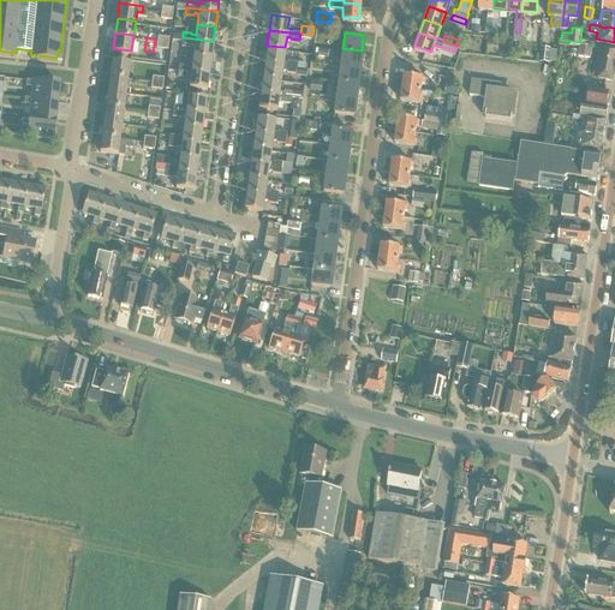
[(212,57),(213,41),(183,37),(181,43),(190,45),(190,42),(195,43),(193,54),(212,57)]
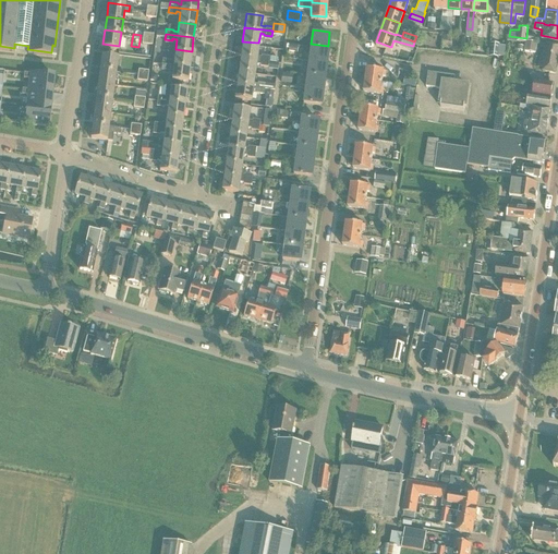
[(538,39),(526,37),(525,47),(537,49),(538,39)]
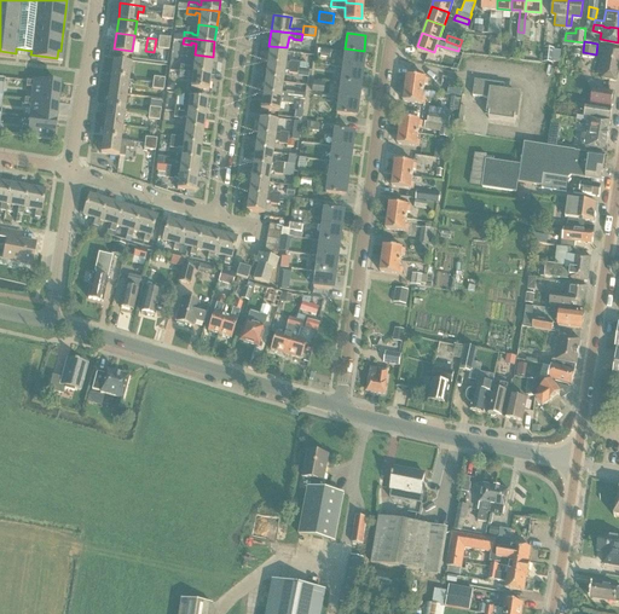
[(617,77),(618,65),(618,46),(607,44),(606,54),(600,53),(597,70),(602,71),(601,75),(617,77)]
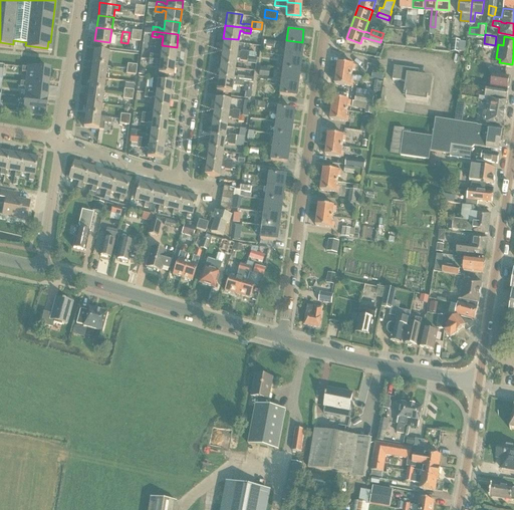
[(238,39),(223,38),(222,50),(247,53),(248,49),(241,48),(241,49),(237,48),(238,39)]
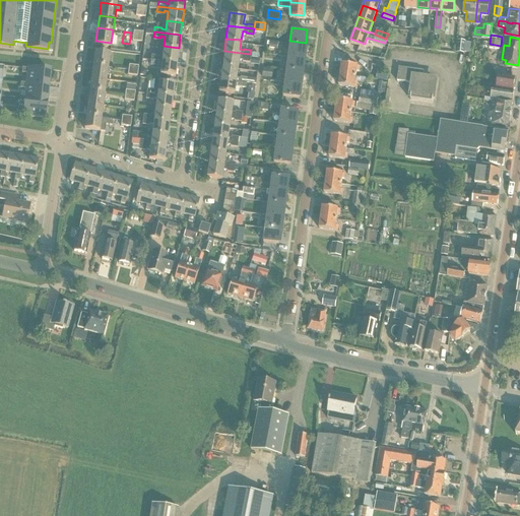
[(306,43),(289,41),(287,53),(304,56),(306,43)]
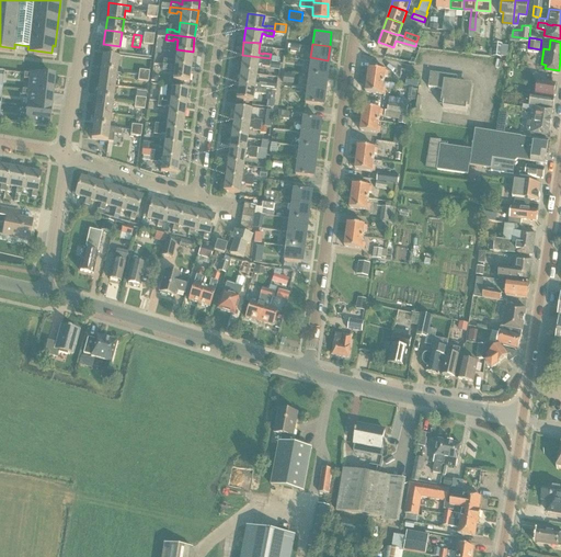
[(193,52),(176,49),(174,59),(171,58),(171,57),(163,56),(162,61),(191,65),(193,52)]
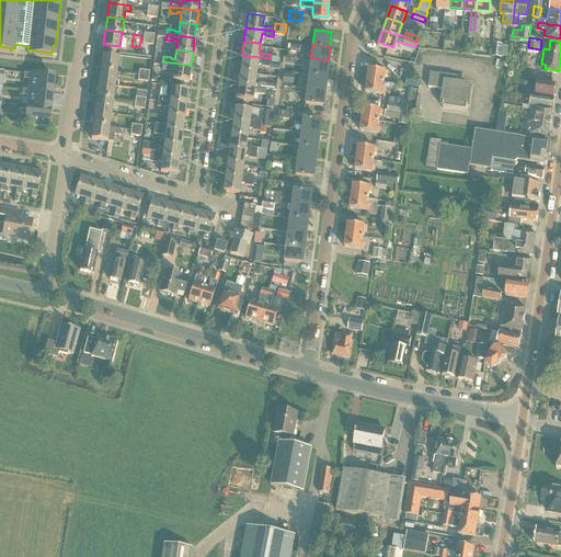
[(102,53),(100,67),(116,69),(118,55),(102,53)]
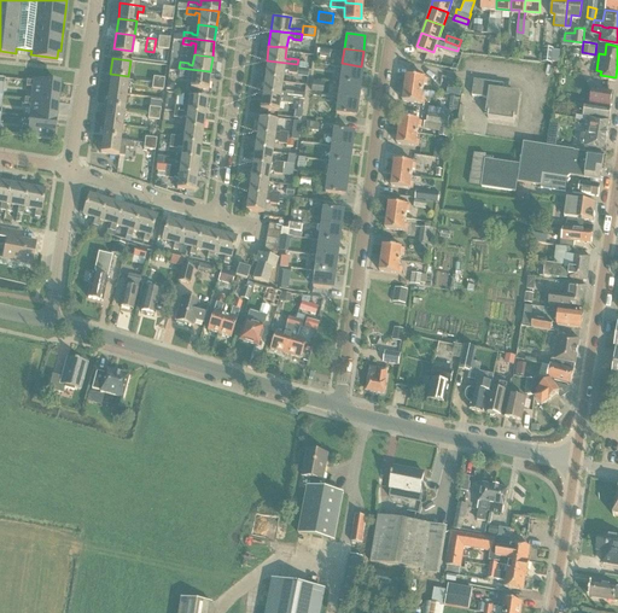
[(297,64),(267,60),(264,75),(283,77),(284,66),(289,68),(287,69),(296,70),(297,64)]
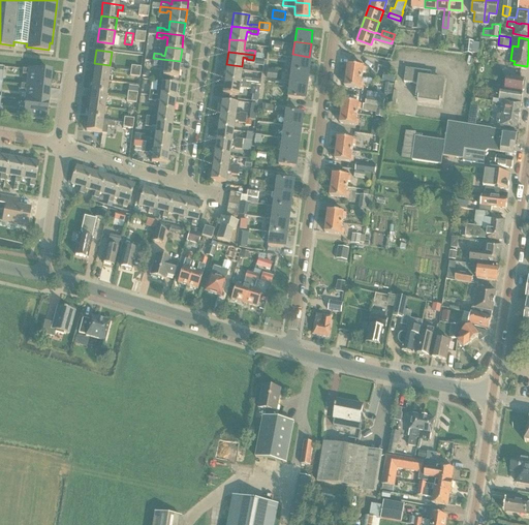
[(292,54),(290,67),(307,69),(309,57),(292,54)]
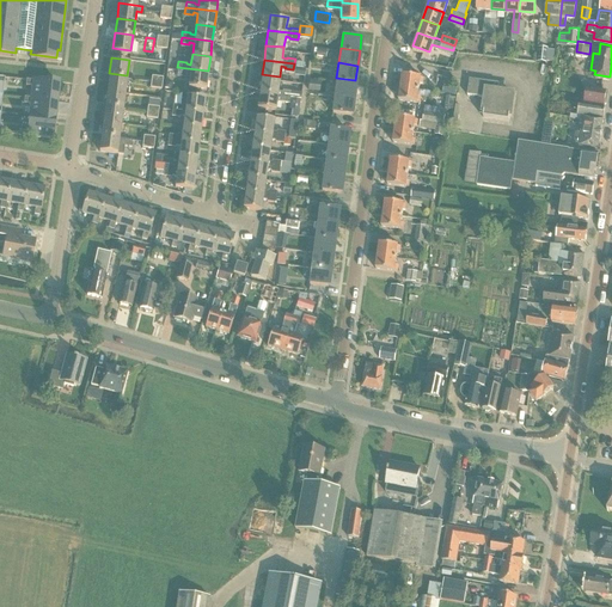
[(208,71),(177,67),(177,73),(185,73),(185,72),(190,73),(188,84),(206,86),(208,71)]
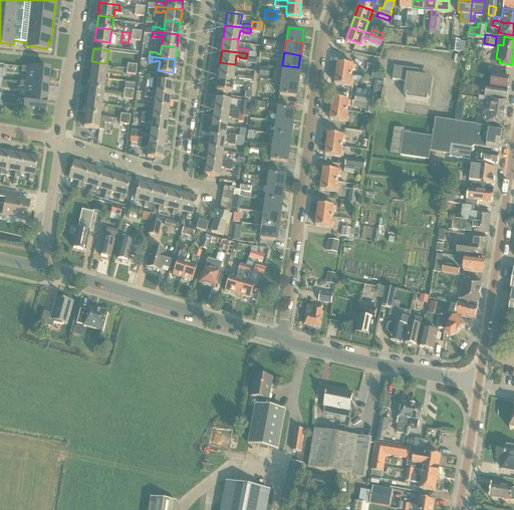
[(337,59),(336,70),(351,72),(352,66),(355,67),(355,62),(353,61),(337,59)]
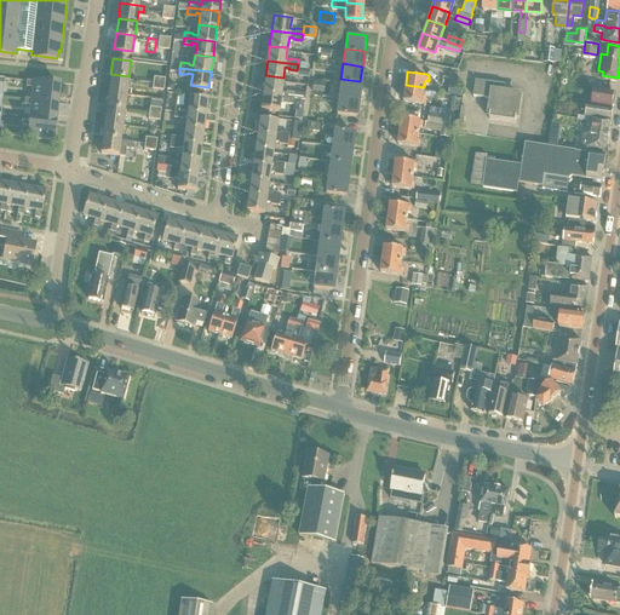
[(128,76),(110,74),(109,88),(127,91),(128,76)]
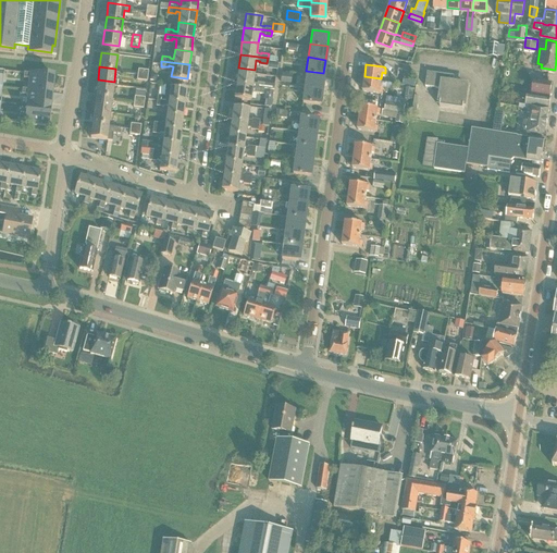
[(255,70),(238,68),(236,82),(263,85),(264,81),(257,80),(257,81),(254,80),(255,70)]
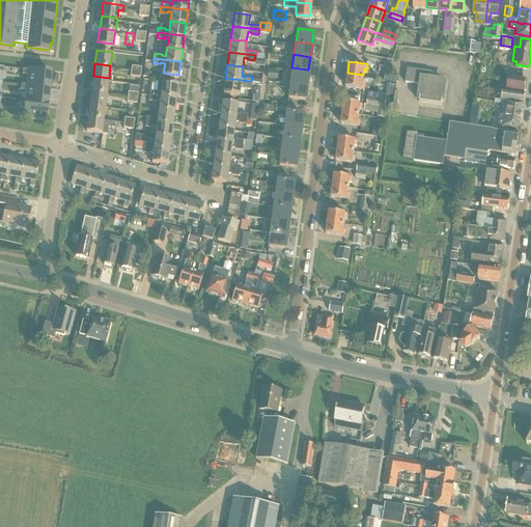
[(51,68),(23,65),(22,71),(29,72),(28,82),(49,84),(51,68)]
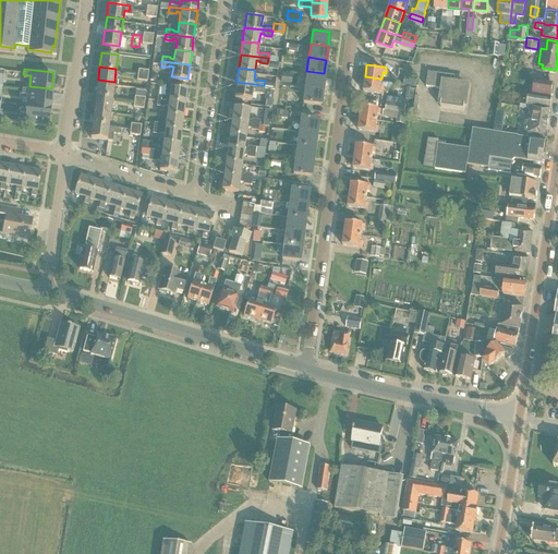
[(471,80),(453,77),(455,72),(428,69),(426,83),(443,85),(440,103),(464,106),(464,103),(468,104),(471,80)]
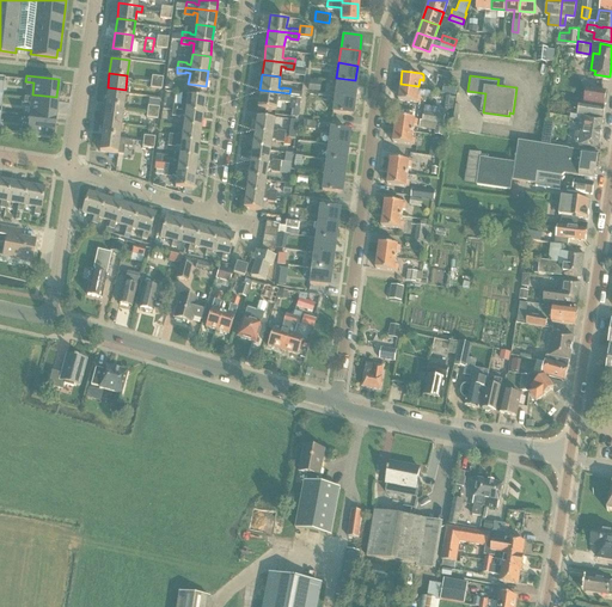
[(355,80),(336,78),(335,93),(353,96),(355,80)]
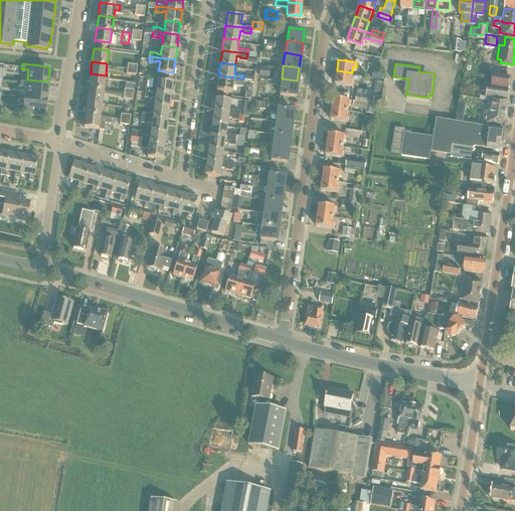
[(352,72),(337,70),(335,80),(351,82),(353,83),(354,78),(352,77),(352,72)]
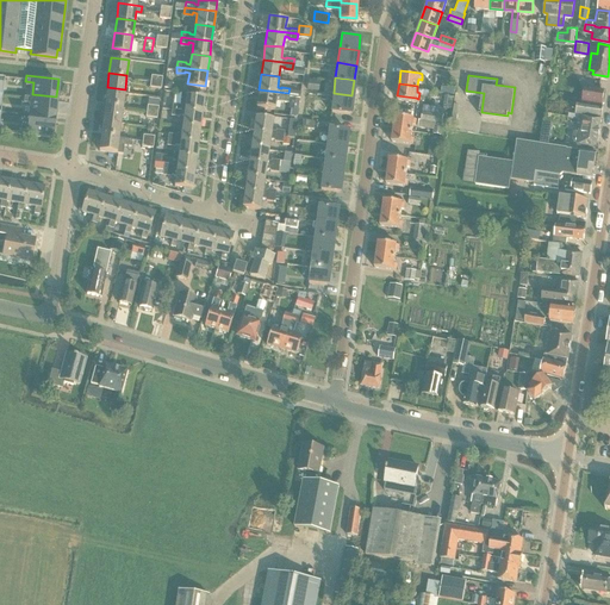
[(163,85),(162,99),(169,99),(169,92),(179,93),(179,86),(163,85)]
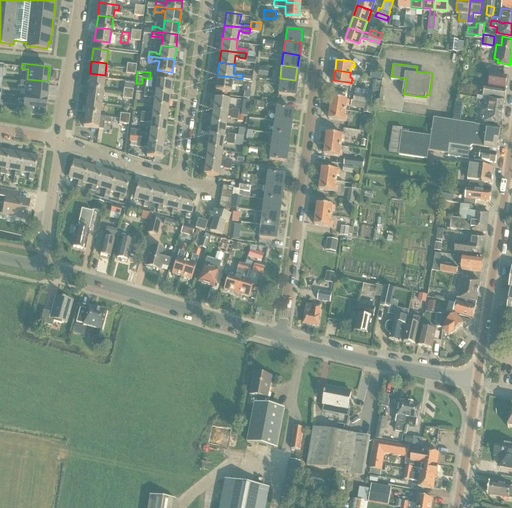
[(505,86),(507,74),(491,71),(489,83),(505,86)]
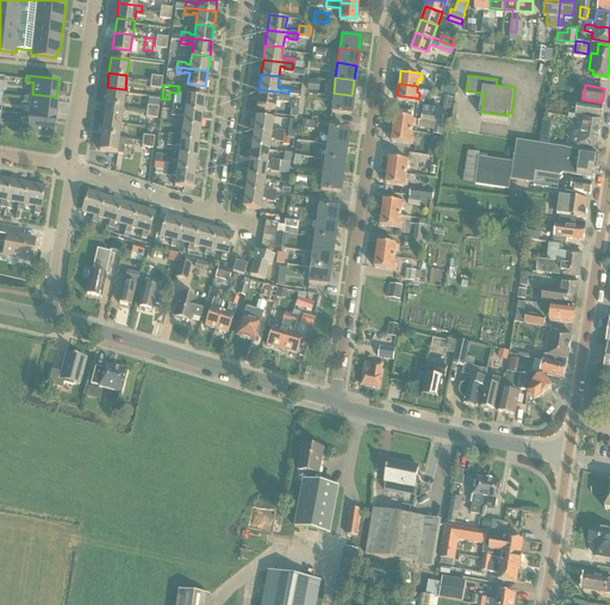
[(125,89),(107,87),(105,103),(123,105),(125,89)]
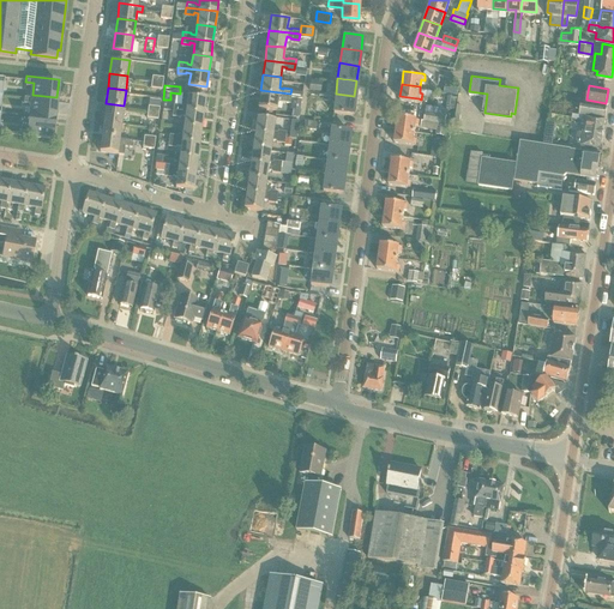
[(290,94),(260,90),(258,106),(276,108),(277,96),(282,97),(282,98),(290,100),(290,94)]
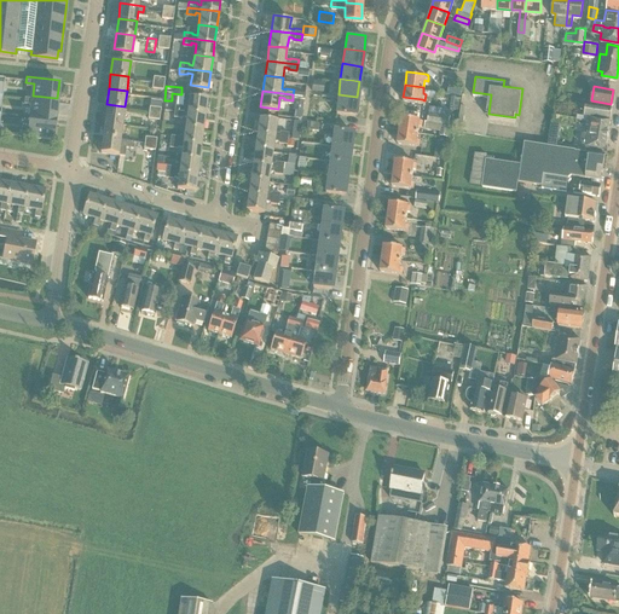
[(33,96),(24,94),(24,100),(32,102),(30,113),(56,116),(57,98),(33,96)]
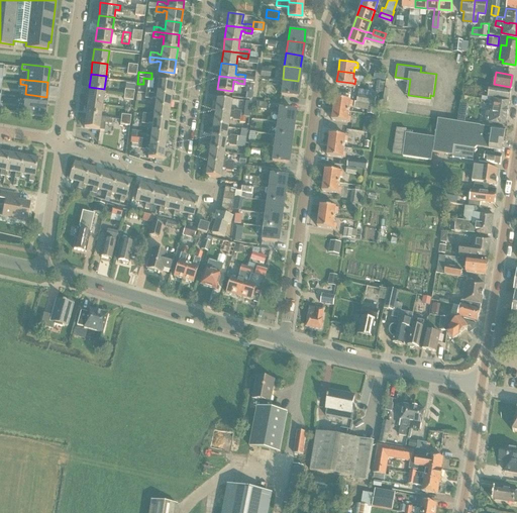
[(146,85),(145,90),(172,94),(173,81),(158,79),(157,88),(152,88),(153,86),(146,85)]
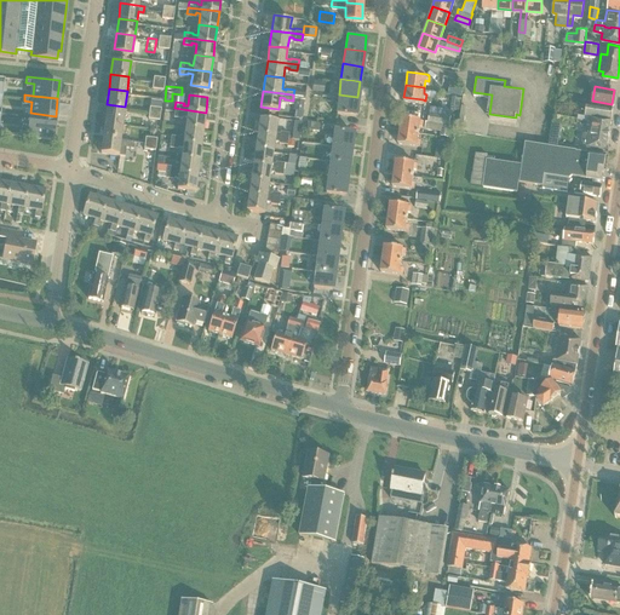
[(356,113),(357,97),(339,95),(337,110),(356,113)]
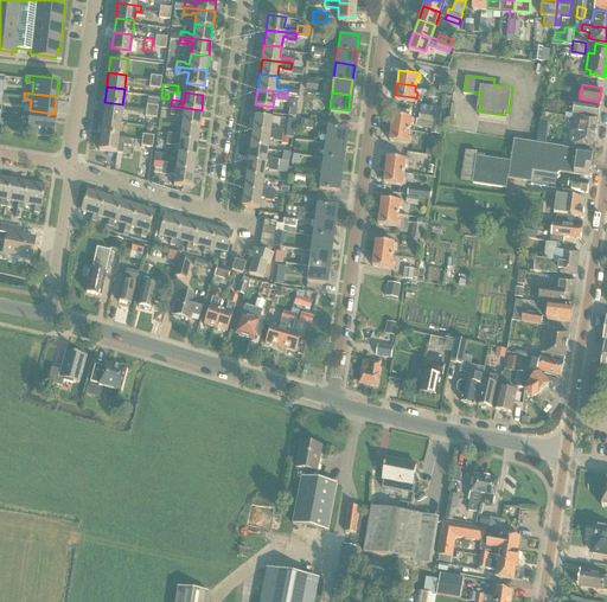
[(298,95),(288,94),(287,103),(296,106),(298,95)]
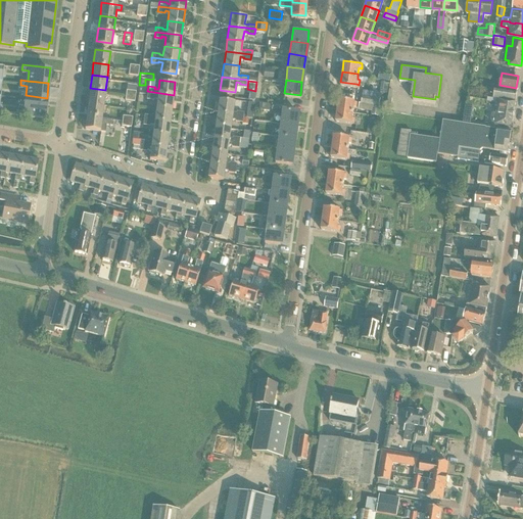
[(493,95),(498,96),(498,95),(516,98),(517,89),(494,86),(493,95)]
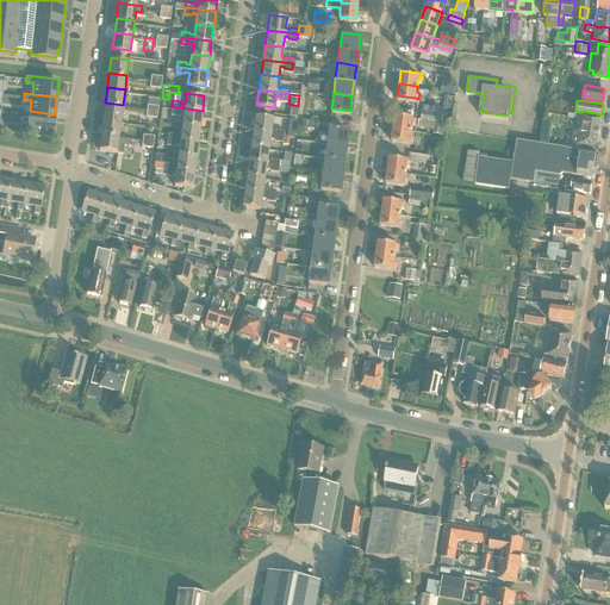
[(123,105),(105,103),(103,117),(120,119),(123,105)]
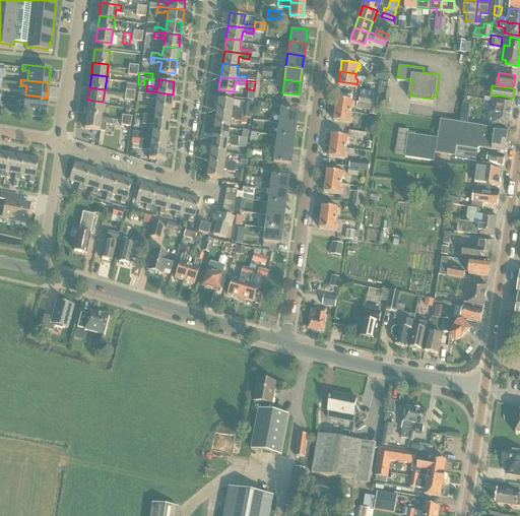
[(156,95),(155,105),(171,107),(173,94),(146,90),(145,95),(152,97),(152,95),(156,95)]
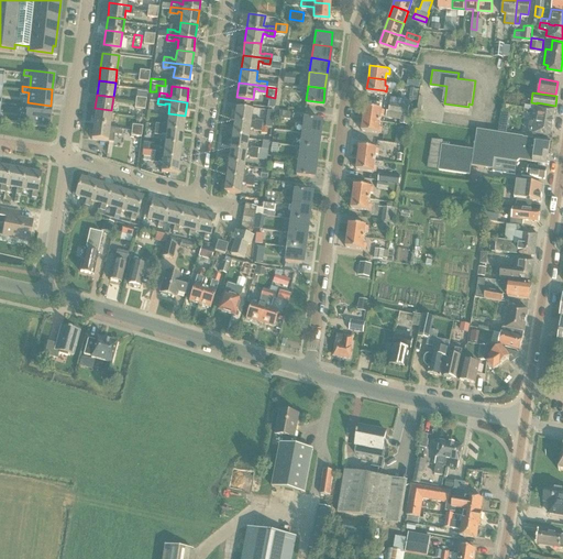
[(410,102),(390,99),(389,108),(409,111),(410,102)]
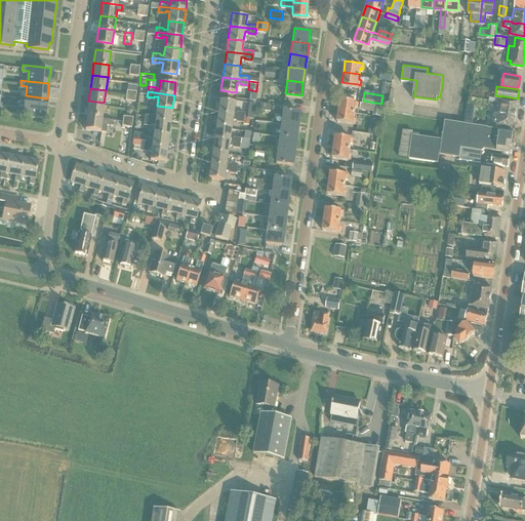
[(47,98),(26,95),(25,106),(18,106),(17,111),(45,113),(47,98)]
